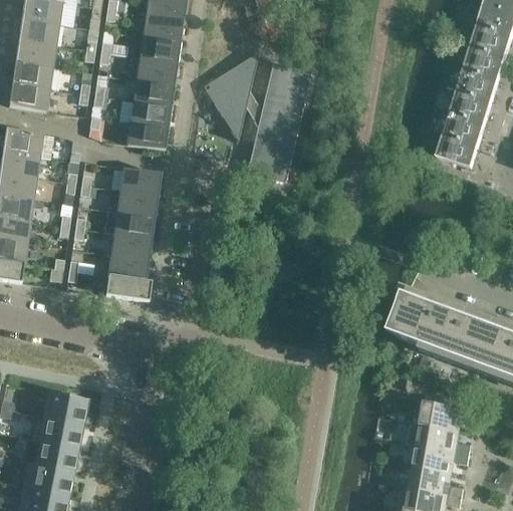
[(26,0),(23,18),(59,23),(62,3),(40,0),(26,0)]
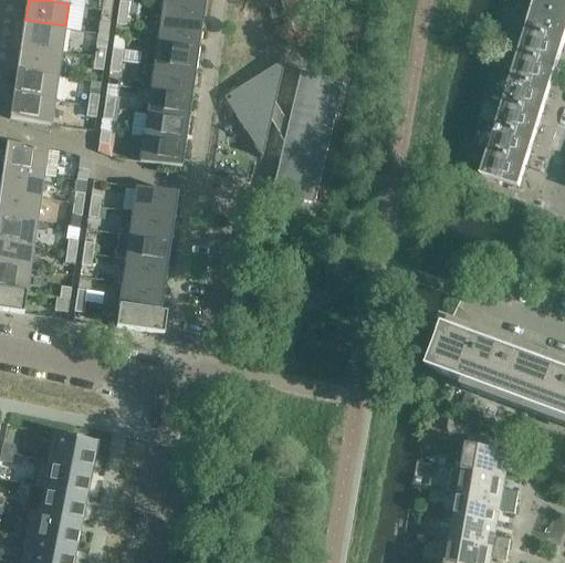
[(103,0),(102,8),(112,9),(113,0),(103,0)]
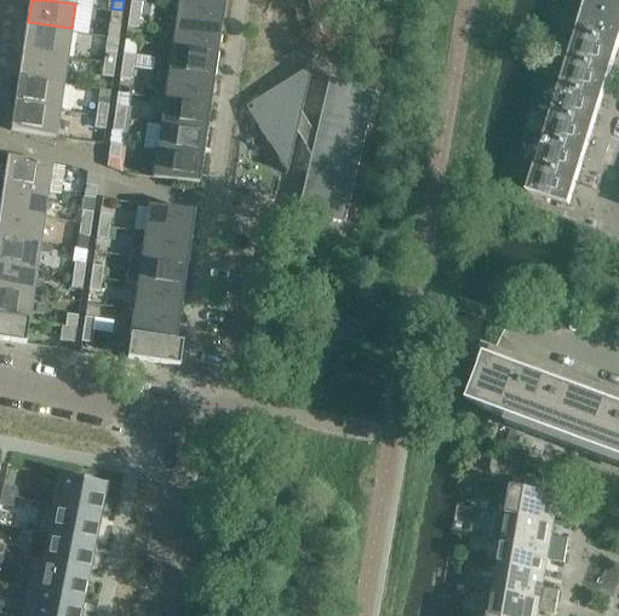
[(131,0),(130,11),(141,12),(149,13),(152,1),(147,0),(131,0)]
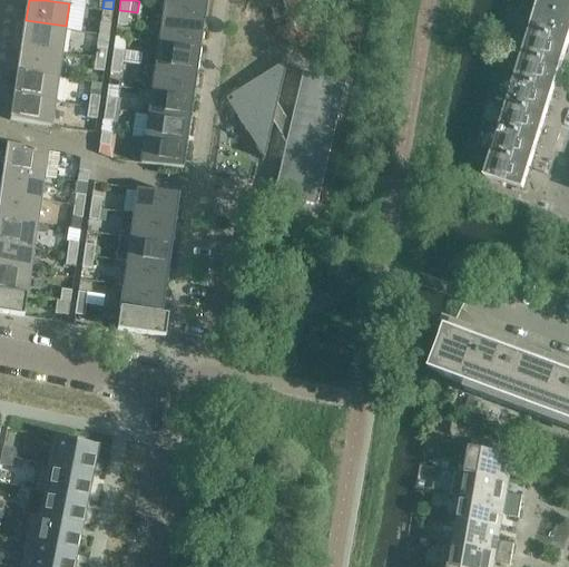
[(165,0),(163,17),(204,22),(207,0),(165,0)]
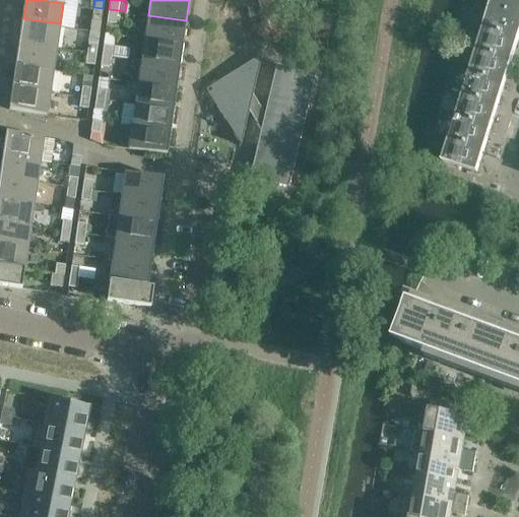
[(491,0),(491,1),(518,10),(518,0),(491,0)]
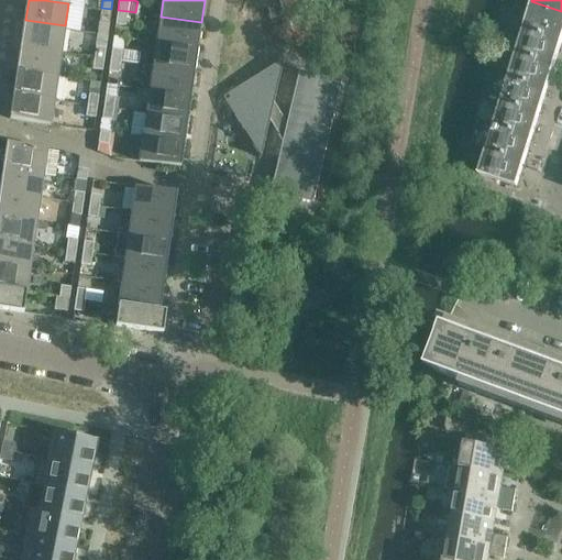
[(561,11),(531,1),(524,25),(561,37),(561,11)]
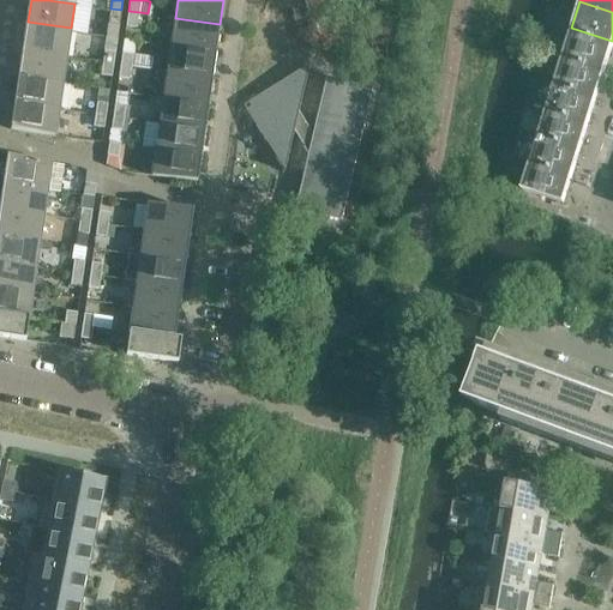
[(109,22),(120,23),(121,10),(110,8),(109,22)]
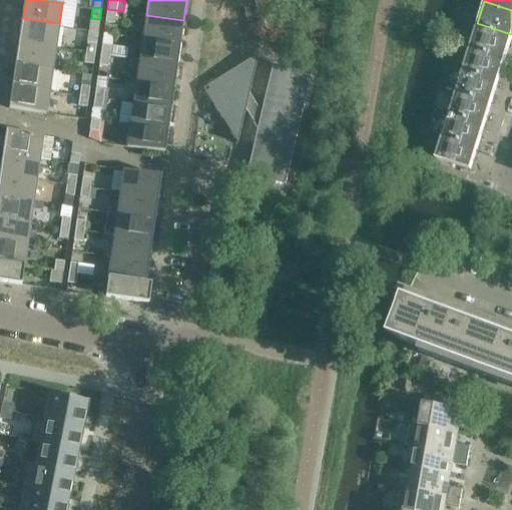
[(105,20),(114,21),(116,10),(107,9),(105,20)]
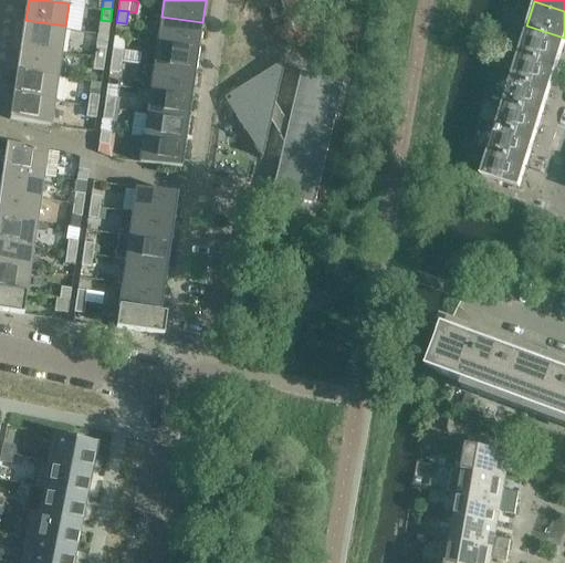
[(161,17),(158,40),(199,45),(202,22),(161,17)]
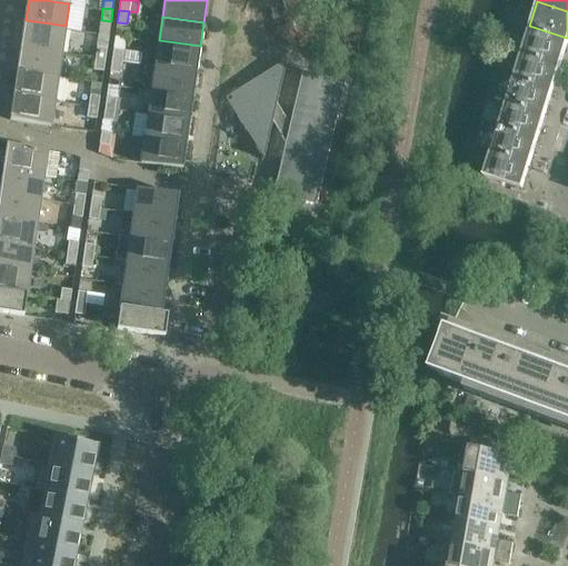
[(26,20),(21,46),(62,51),(66,26),(26,20)]
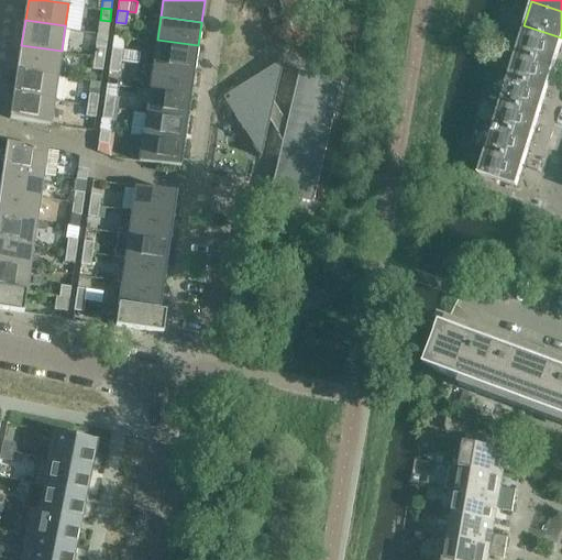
[(524,25),(516,50),(554,62),(561,41),(561,37),(524,25)]
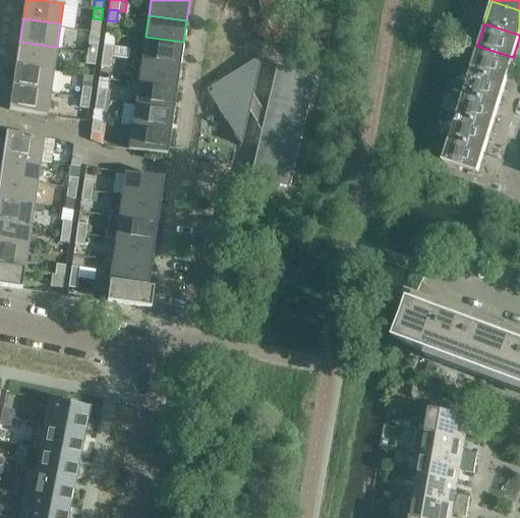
[(146,37),(142,59),(180,64),(183,42),(146,37)]
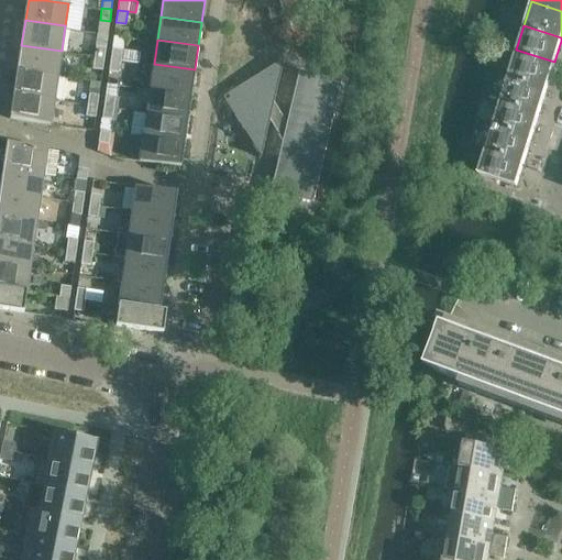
[(94,55),(103,56),(106,44),(96,43),(94,55)]
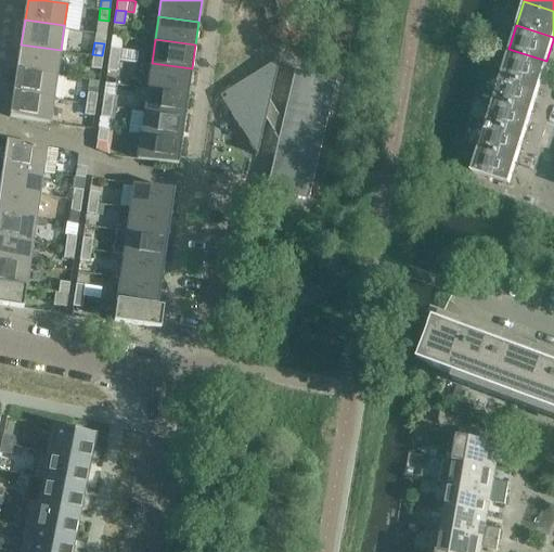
[(21,45),(17,66),(58,73),(61,50),(21,45)]
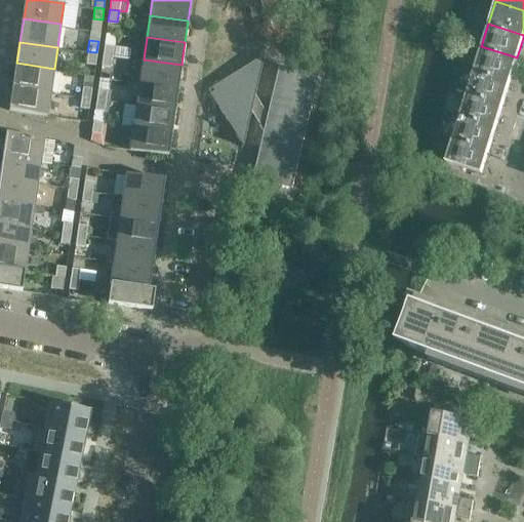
[(104,54),(113,55),(114,44),(105,43),(104,54)]
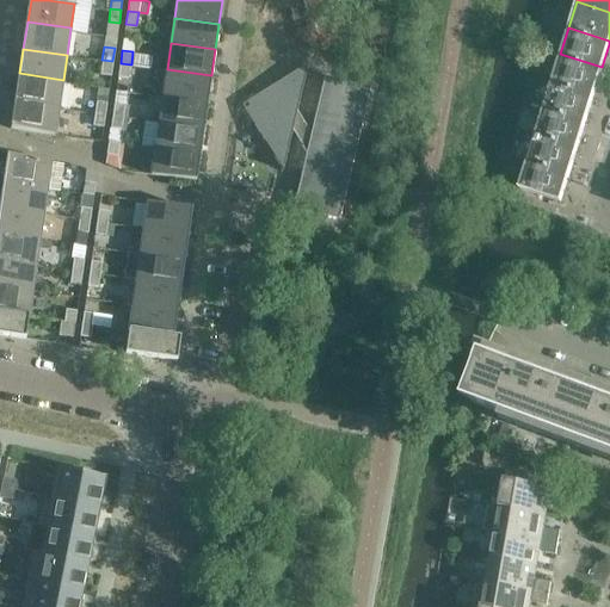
[(133,51),(131,64),(149,67),(152,55),(133,51)]
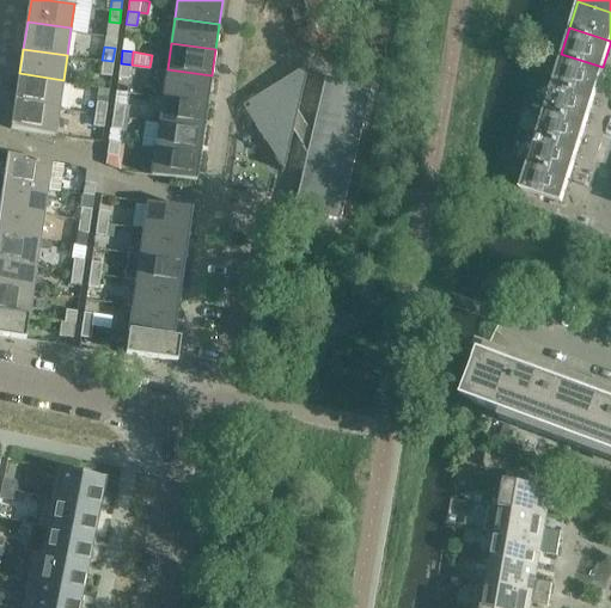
[(561,54),(554,80),(596,93),(603,67),(561,54)]
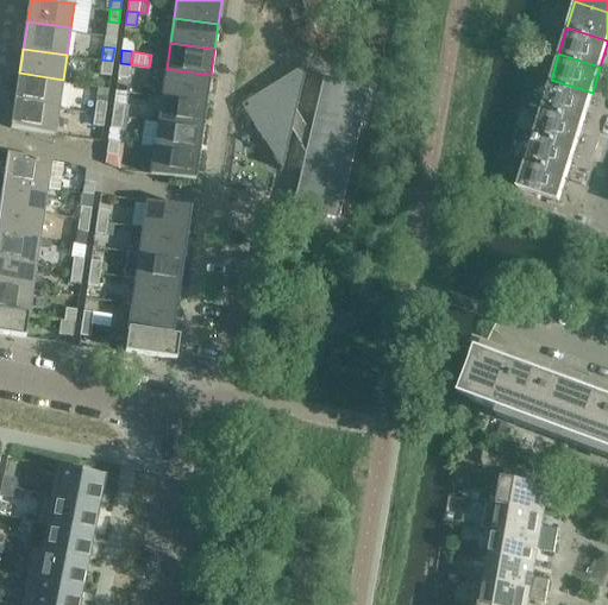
[(100,73),(111,74),(112,62),(101,60),(100,73)]
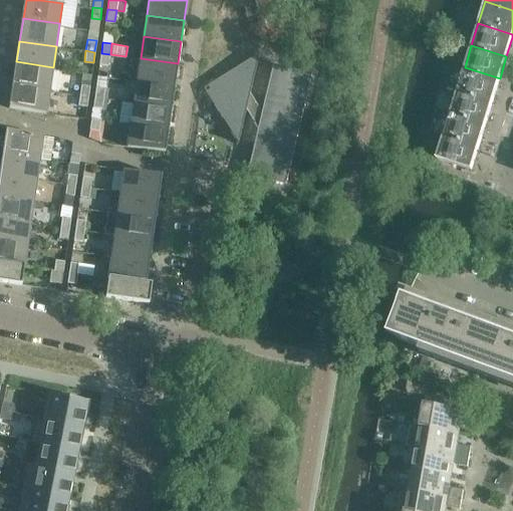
[(98,72),(107,73),(110,54),(101,53),(98,72)]
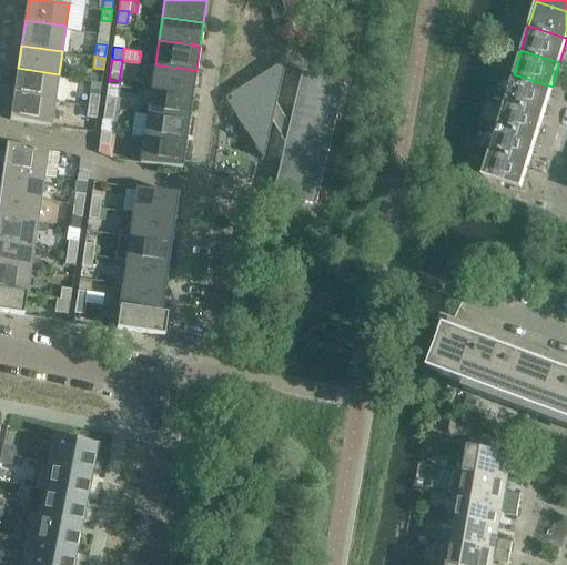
[(228,98),(254,140),(264,155),(267,140),(273,118),(283,111),(276,100),(286,62),(228,98)]
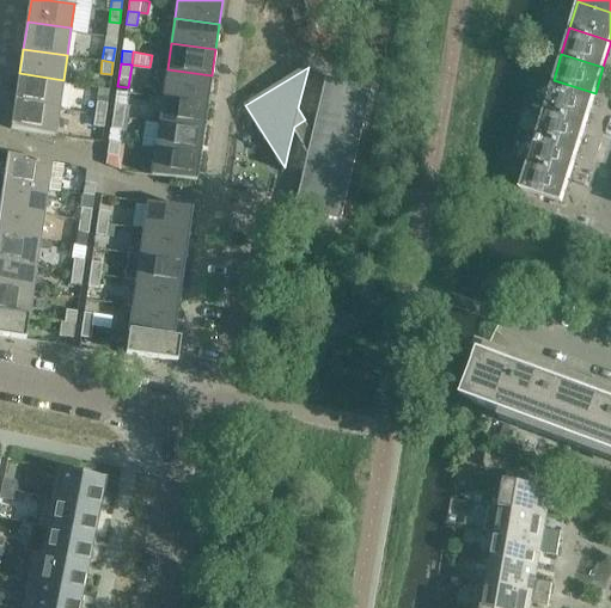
[(167,69),(164,94),(208,100),(212,75),(167,69)]
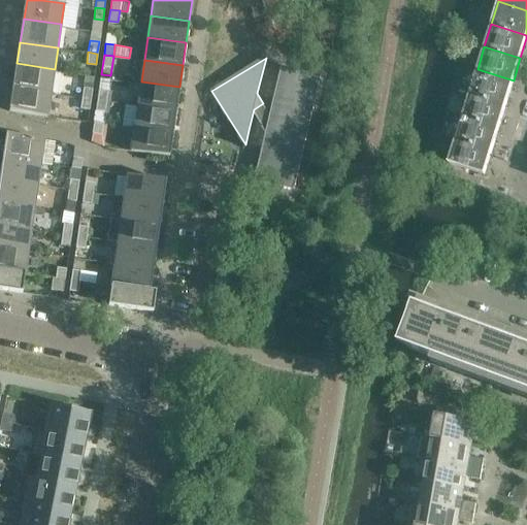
[(17,63),(13,86),(52,91),(55,69),(17,63)]
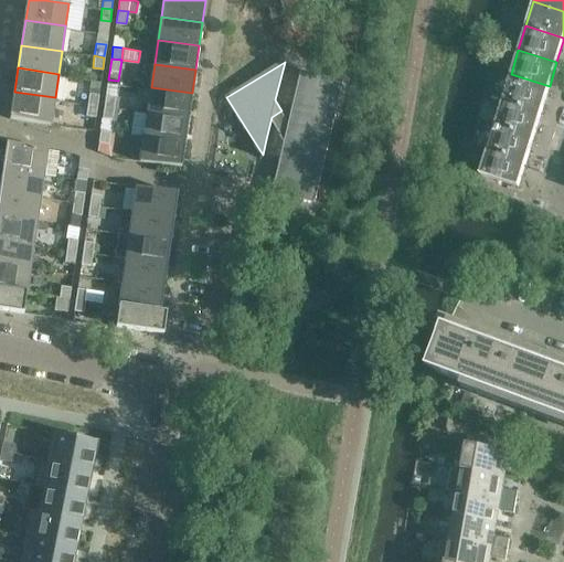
[(278,127),(285,139),(272,191),(315,201),(330,139),(344,78),(300,69),(288,122),(278,127)]
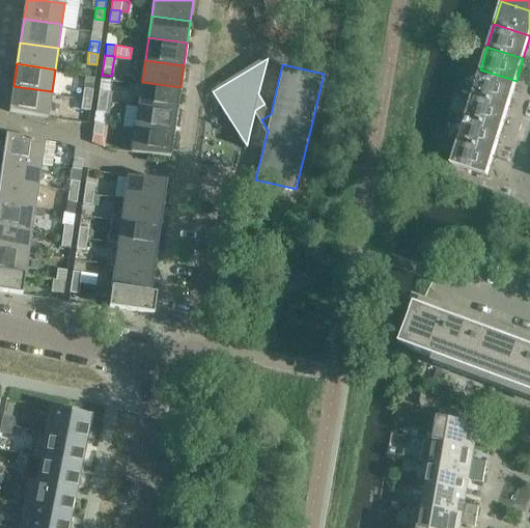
[(480,70),(473,92),(509,104),(517,81),(480,70)]
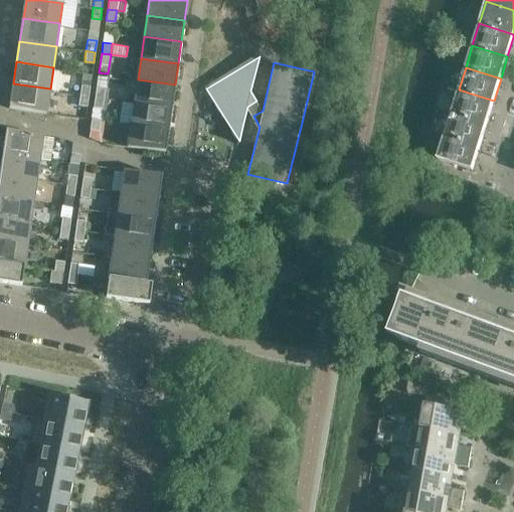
[(138,79),(135,100),(172,105),(175,84),(138,79)]
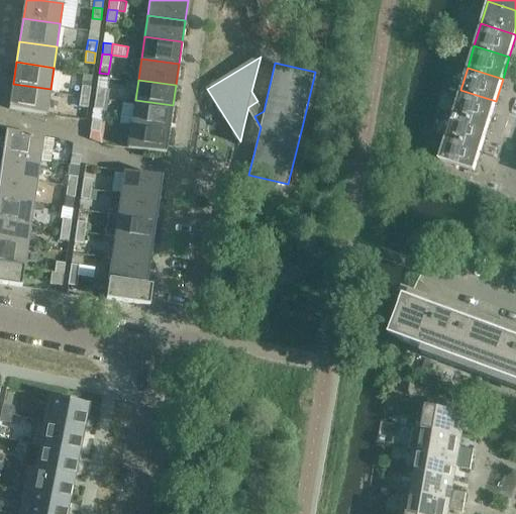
[(80,93),(89,94),(91,83),(82,82),(80,93)]
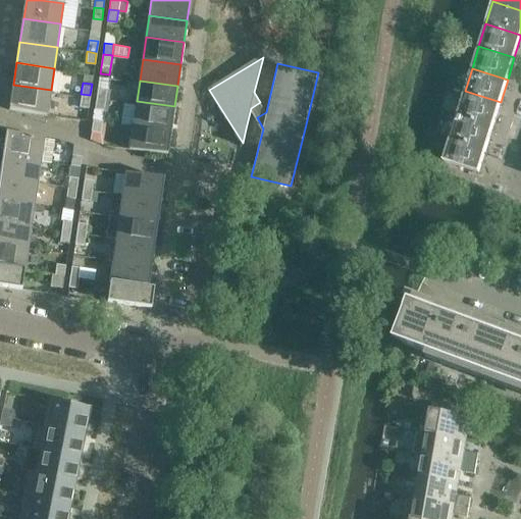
[(13,85),(9,107),(47,113),(51,90),(13,85)]
